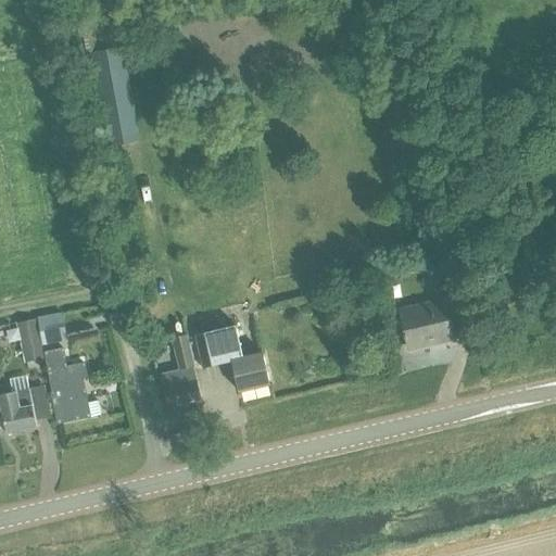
[(118,47),(90,52),(108,144),(137,139),(118,47)]
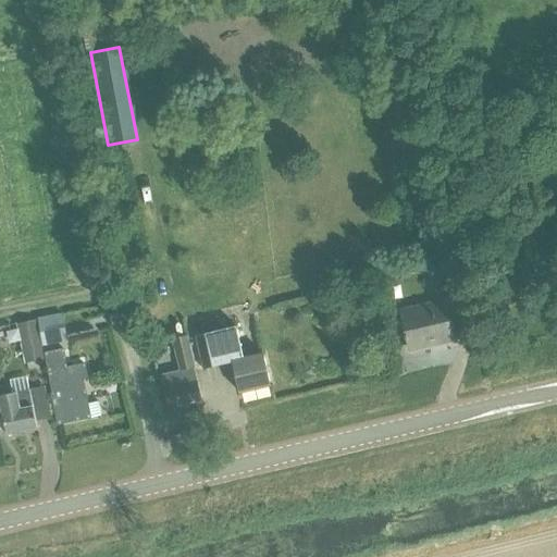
[(450,316),(467,311),(459,277),(442,282),(446,300),(401,311),(410,349),(438,343),(440,346),(457,342),(450,316)]
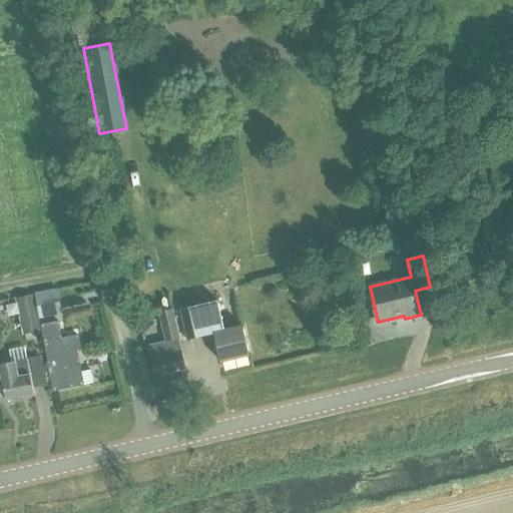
[(41,322),(61,318),(56,294),(37,298),(41,322)]
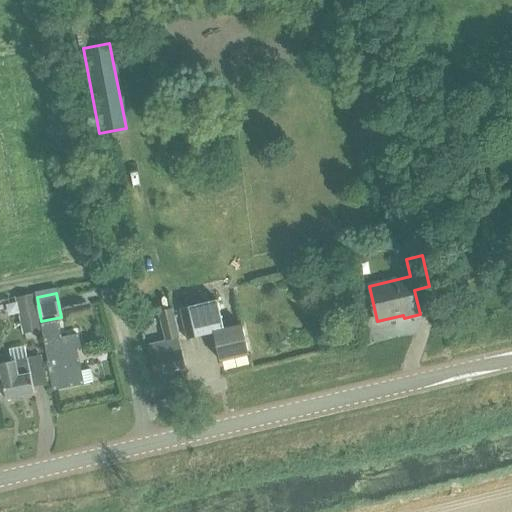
[(17,299),(24,335),(41,331),(34,295),(17,299)]
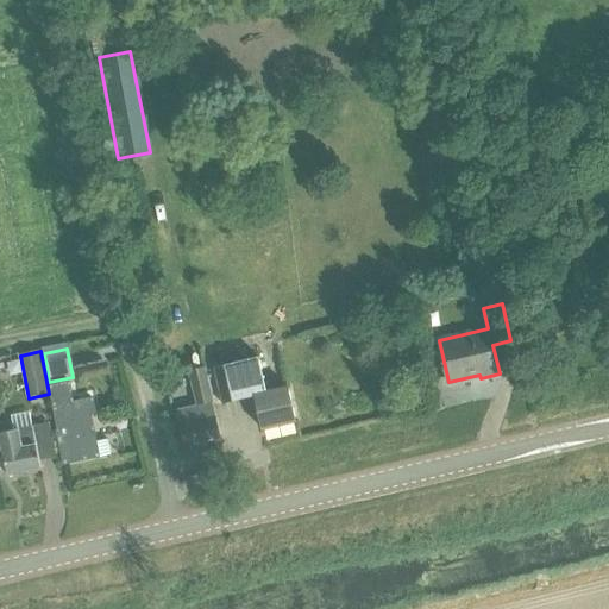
[(240,362),(215,369),(224,405),(250,397),(255,396),(263,429),(296,422),(288,388),(268,393),(259,358),(240,362)]
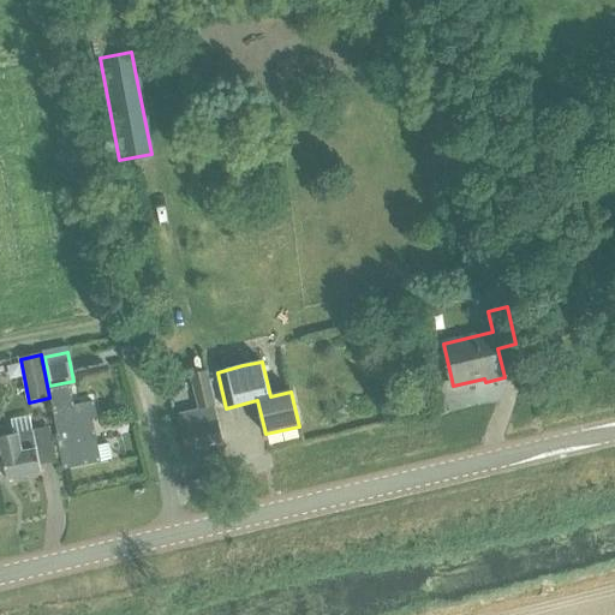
[(183,429),(187,453),(225,445),(207,371),(192,375),(201,410),(179,415),(183,429)]
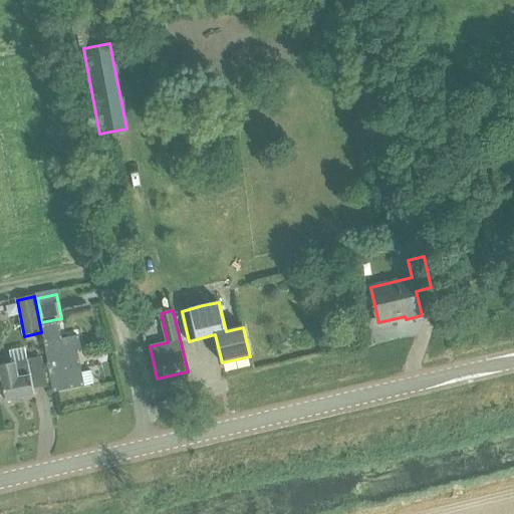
[(91,371),(81,373),(77,350),(81,349),(79,336),(61,340),(59,325),(42,329),(49,362),(48,363),(53,392),(94,383),(91,371)]
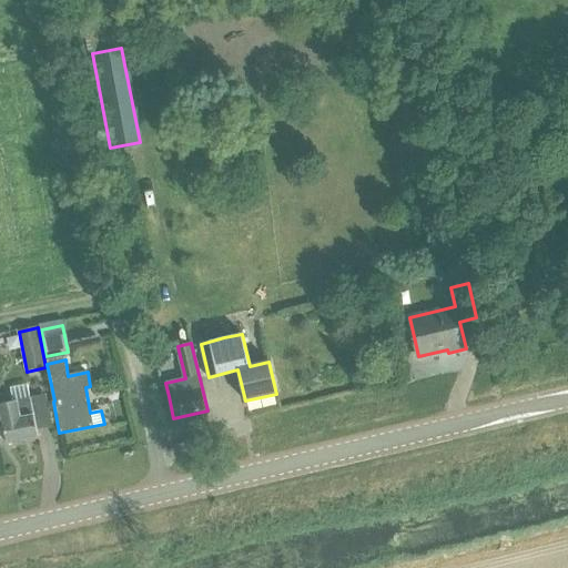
[(160,377),(174,373),(170,359),(155,365),(160,377)]
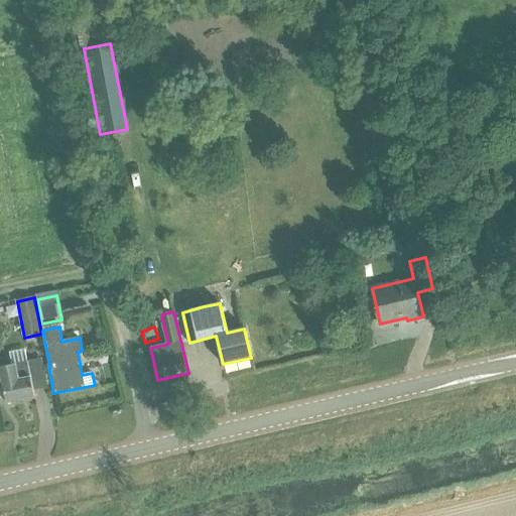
[(0,370),(7,403),(35,397),(25,349),(10,352),(13,365),(0,367),(0,370)]
